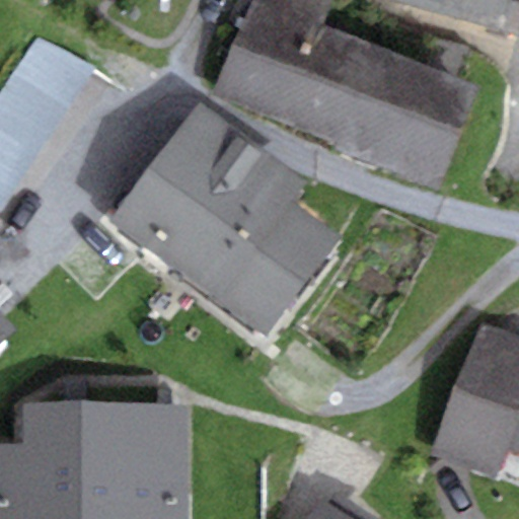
[(331,0),(253,0),(213,93),(279,122),(321,24),(331,0)]
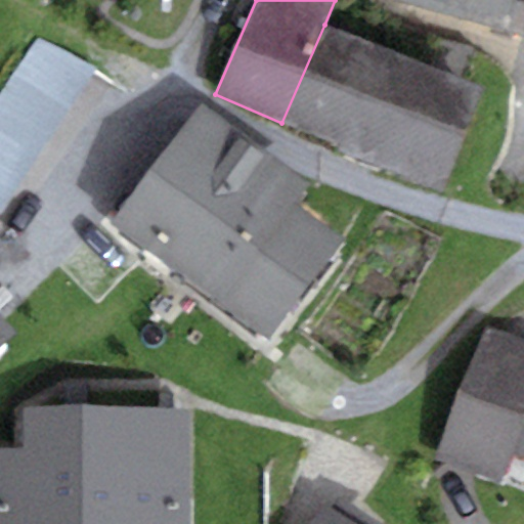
[(523,0),(404,0),(415,3),(512,34),(521,3),(523,4),(523,0)]
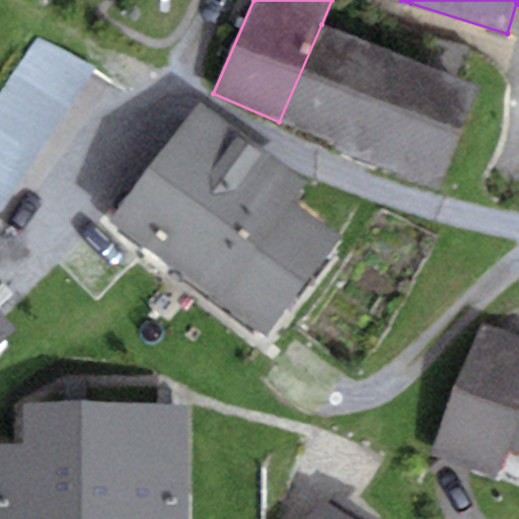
[(321,24),(279,122),(434,190),(476,91),(321,24)]
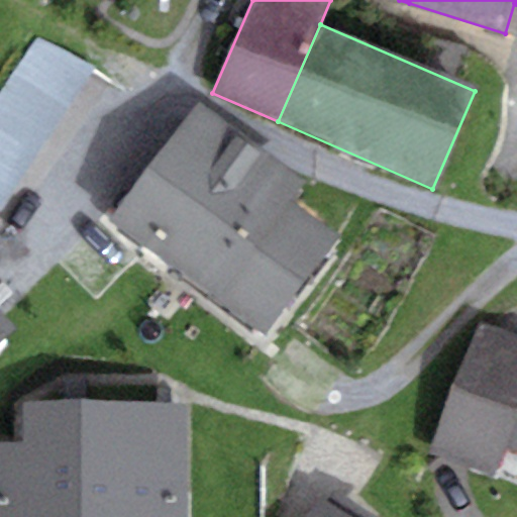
[(0,86),(0,211),(96,66),(38,28),(0,86)]
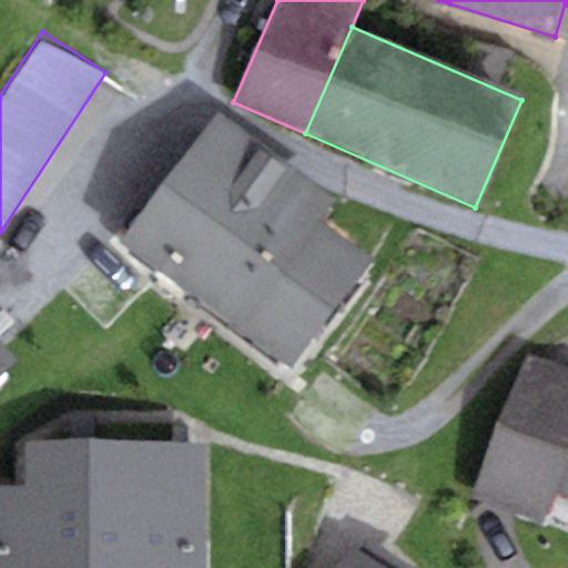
[(373,261),(322,221),(336,202),(220,112),(119,242),(286,372),(373,261)]
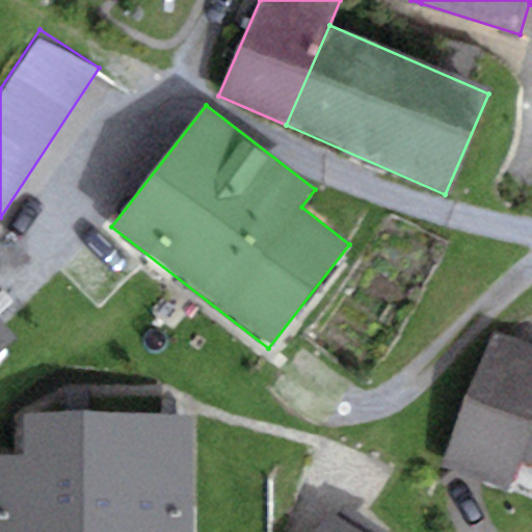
[(0,323),(0,353),(16,340),(0,323)]
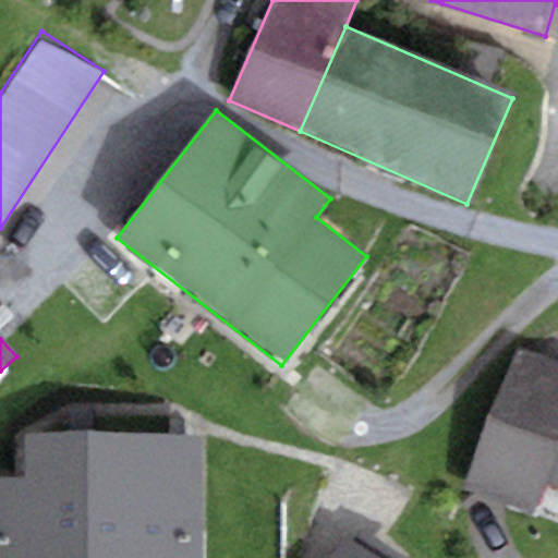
[(557,362),(518,349),(466,492),(533,516),(544,487),(557,492),(557,362)]
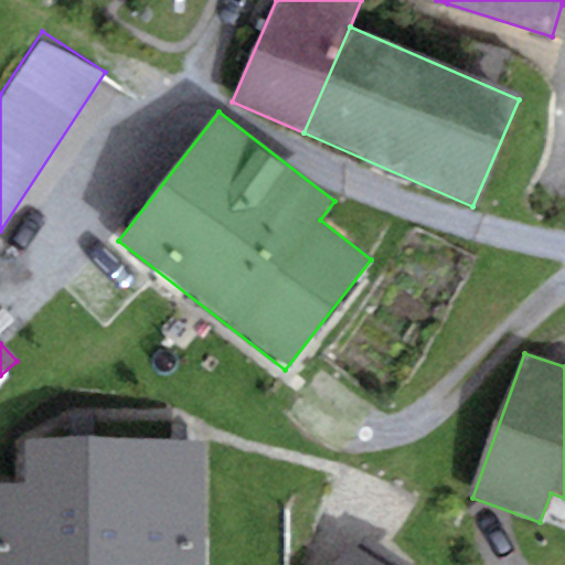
[(0,564),(204,564),(204,439),(17,440),(17,482),(0,481),(0,564)]
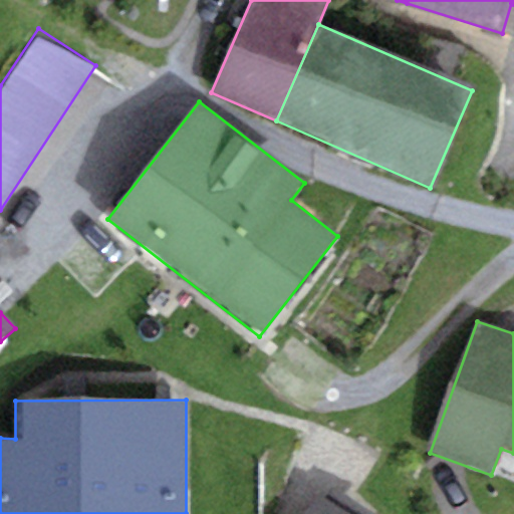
[(345,513),(317,494),(302,513),(345,513)]
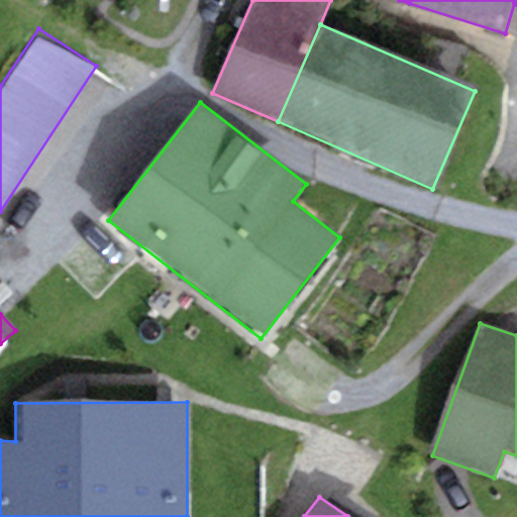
All buildings are outlined.
